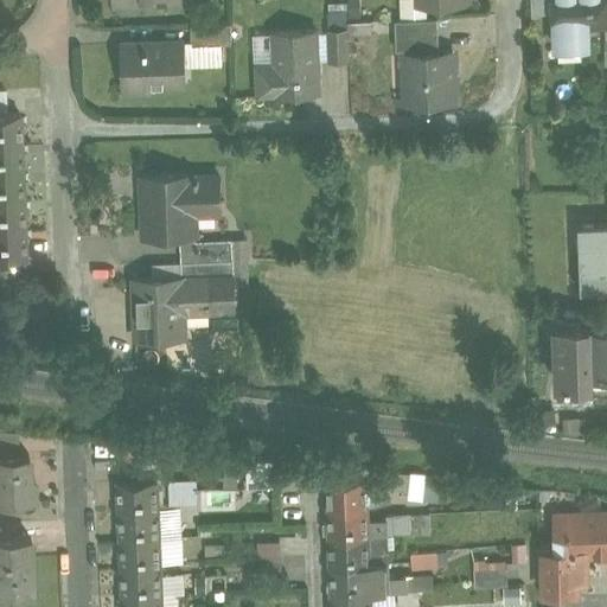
[(606,0),(555,0),(556,25),(606,23),(606,0)]
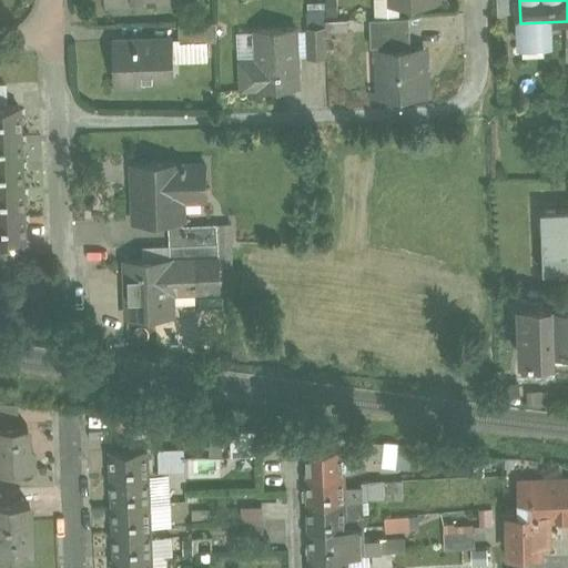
[(412,16),(373,18),(374,46),(382,46),(382,50),(414,48),(412,16)]
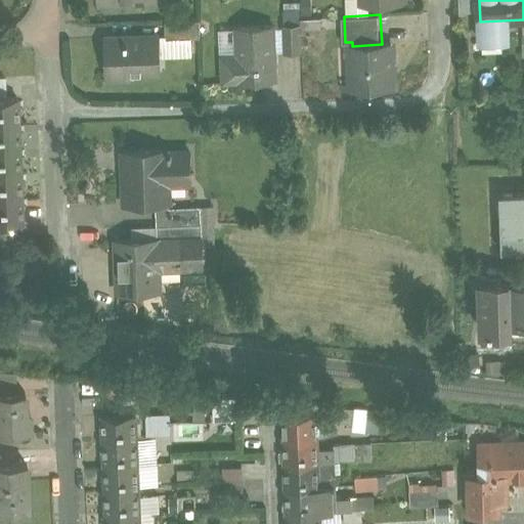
[(201,17),(167,19),(167,36),(201,35),(201,17)]
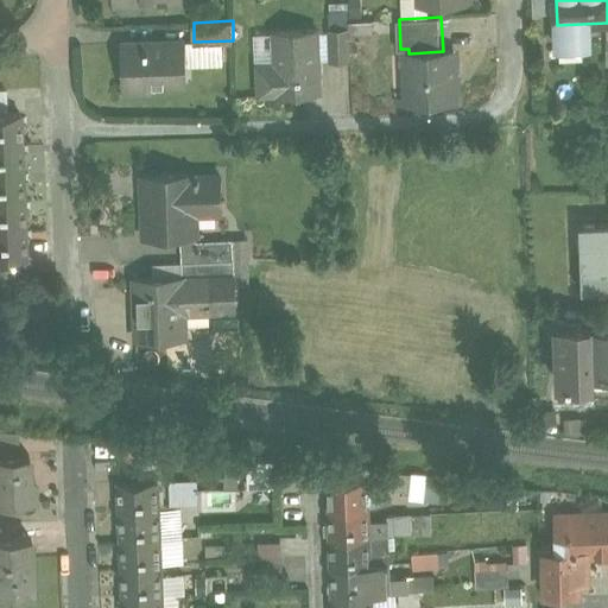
[(352,58),(350,27),(333,27),(334,58),(352,58)]
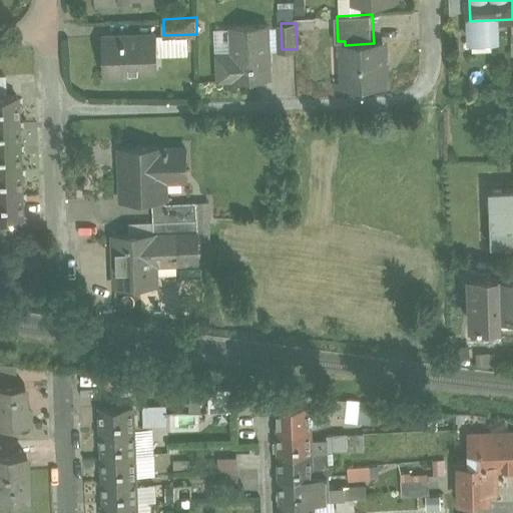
[(270,24),(233,25),(234,56),(219,57),(220,77),(272,75),(270,24)]
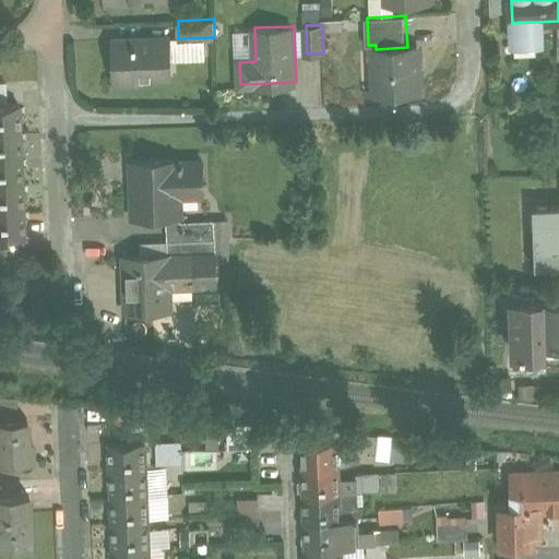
[(170,72),(169,35),(115,36),(116,70),(137,70),(138,73),(170,72)]
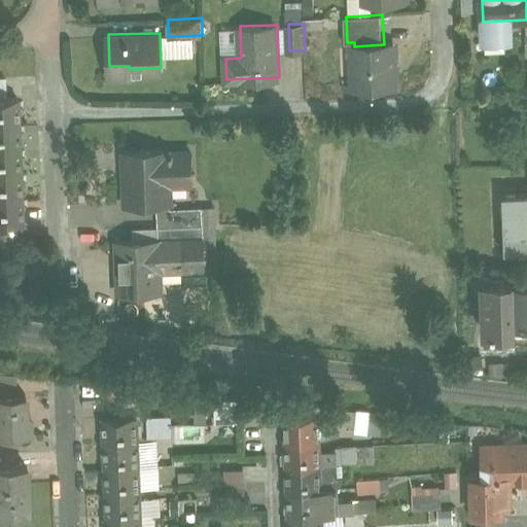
[(384,44),(354,46),(356,85),(348,85),(348,86),(401,84),(400,72),(396,67),(395,44),(384,44)]
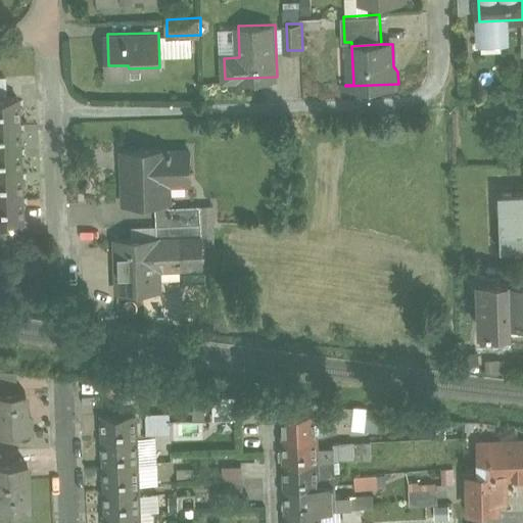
[(16,97),(0,97),(0,123),(17,123),(16,97)]
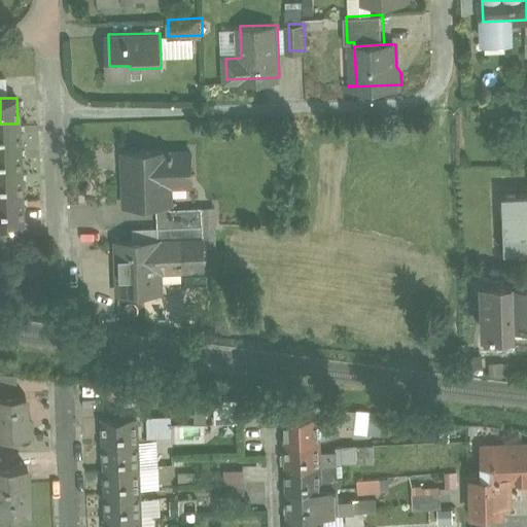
[(18,124),(0,124),(0,148),(19,148),(18,124)]
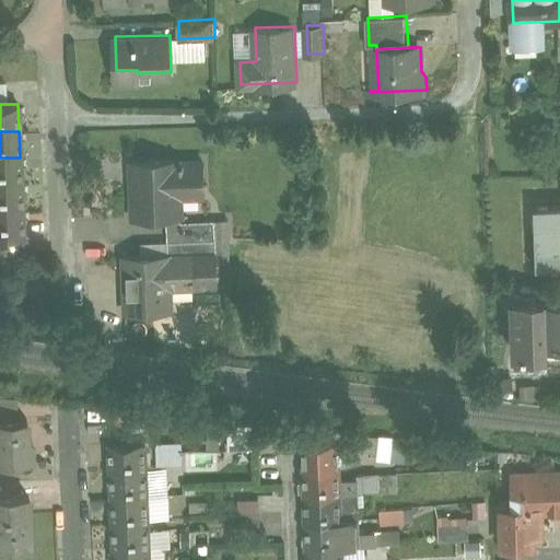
[(20,158),(0,158),(0,184),(21,184),(20,158)]
